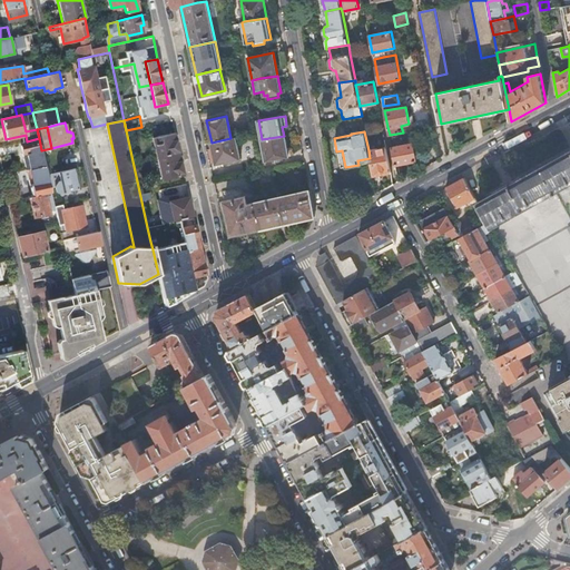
[(151,137),(156,156),(178,150),(174,133),(151,137)]
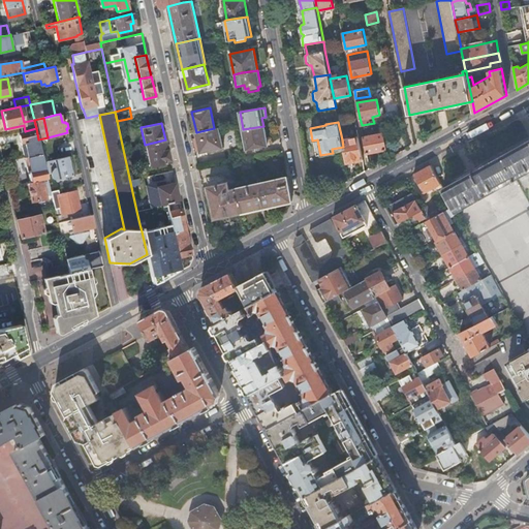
[(268,146),(263,126),(243,129),(245,145),(246,150),(268,146)]
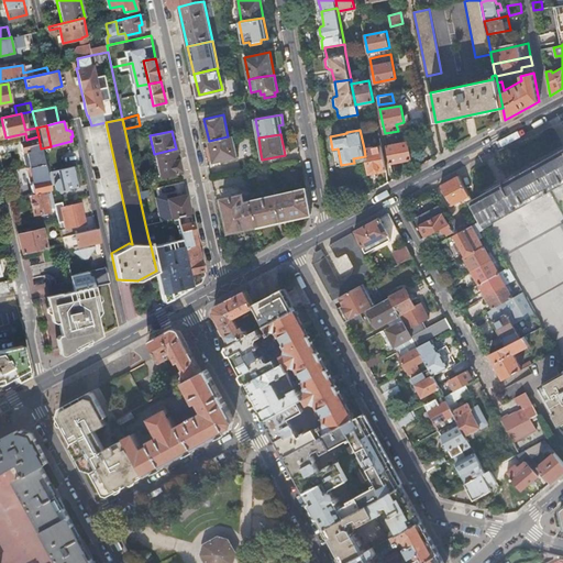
[(238,156),(233,135),(228,136),(209,141),(213,163),(238,156)]
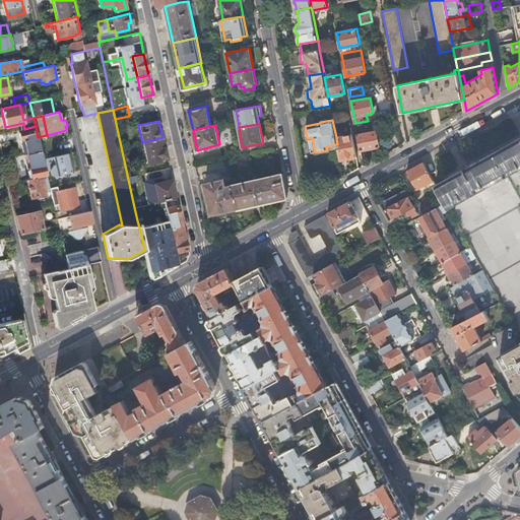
[(41,150),(38,137),(36,126),(24,129),(20,130),(25,154),(41,150)]
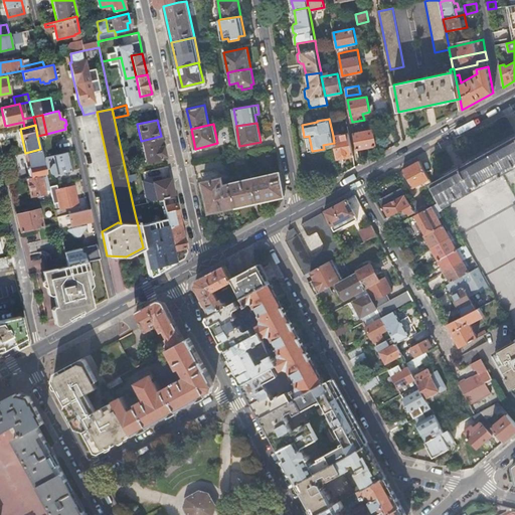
[(373,129),(354,133),(357,148),(376,145),(373,129)]
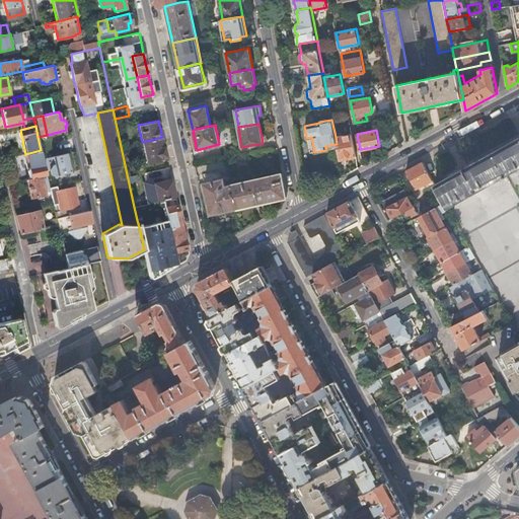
[(352,134),(336,137),(337,144),(338,147),(340,159),(356,156),(352,134)]
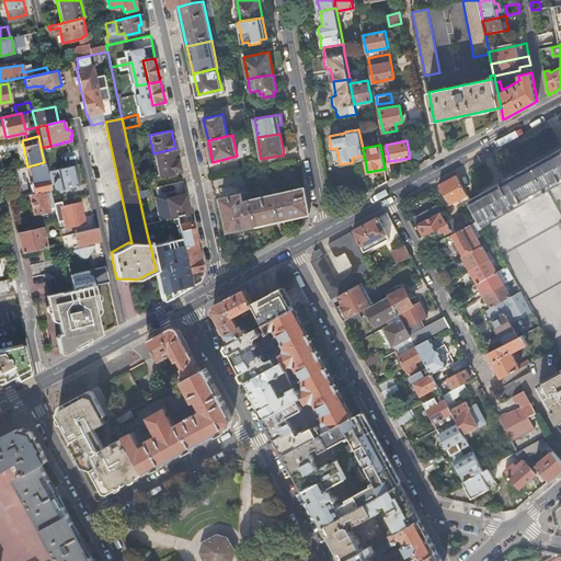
[(175,148),(153,153),(159,178),(181,172),(175,148)]
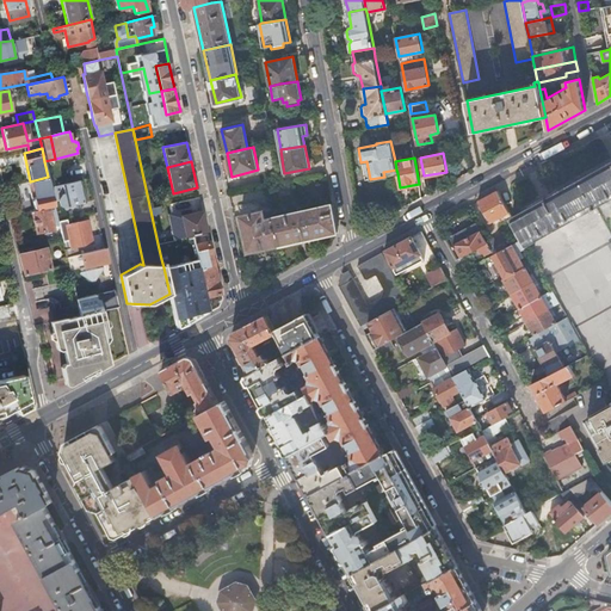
[(610,161),(581,178),(597,207),(610,198),(610,161)]
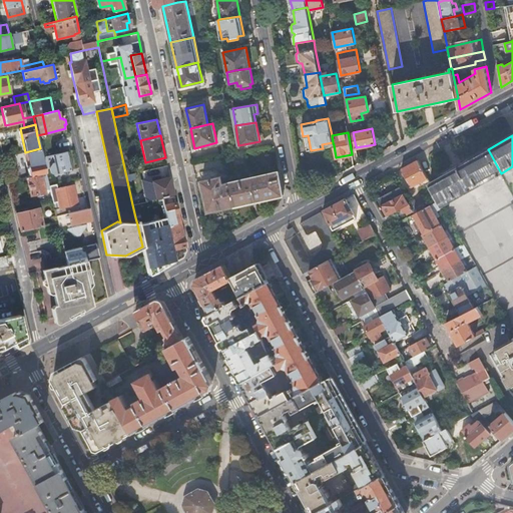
[(43,162),(42,157),(40,148),(25,152),(31,176),(46,173),(43,162)]
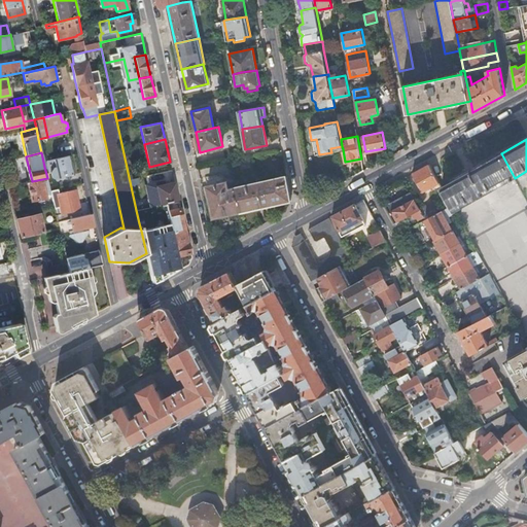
[(515,178),(501,153),(442,186),(452,205),(455,211),(512,180),(513,182),(515,181),(514,179),(515,178)]
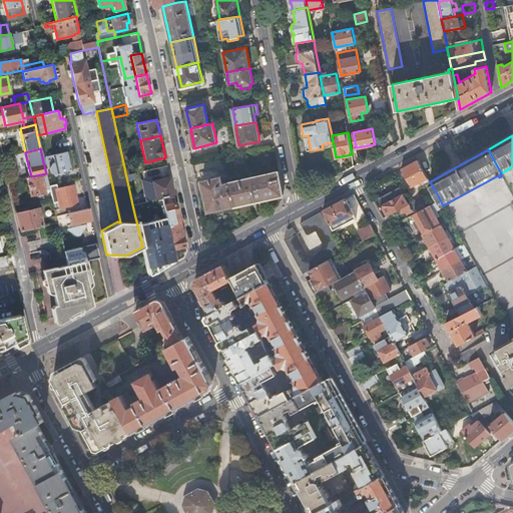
[(71,170),(67,151),(52,154),(54,163),(52,163),(50,168),(51,174),(53,175),(71,170)]
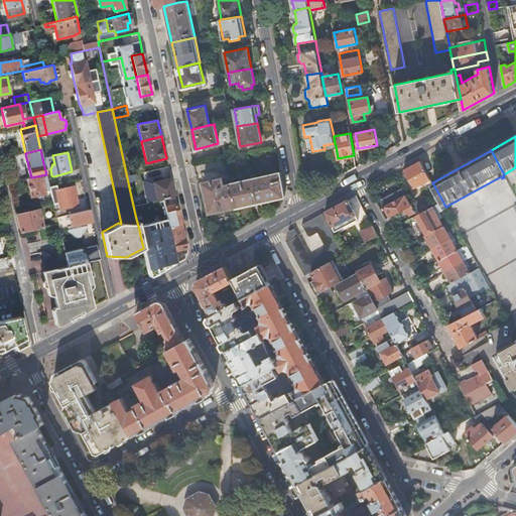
[(430,178),(420,160),(404,169),(414,187),(430,178)]
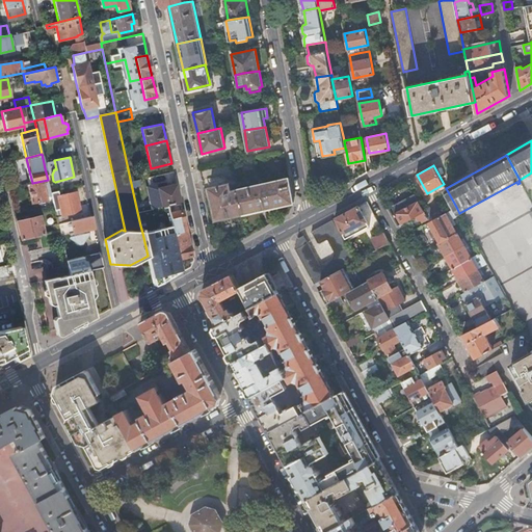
[(293,203),(289,178),(260,184),(265,209),(293,203)]
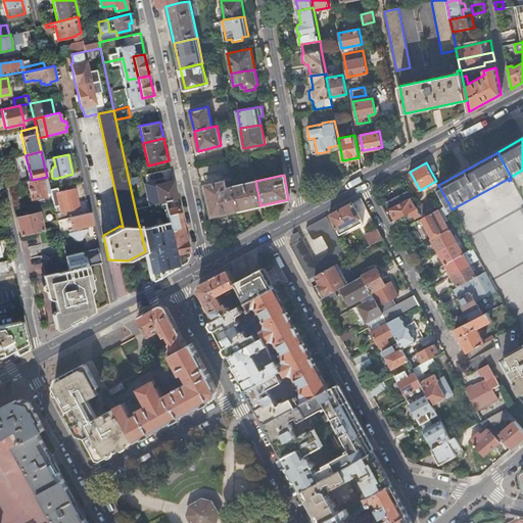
[(48,182),(47,177),(32,180),(27,182),(31,199),(46,196),(45,193),(50,192),(50,190),(48,182)]
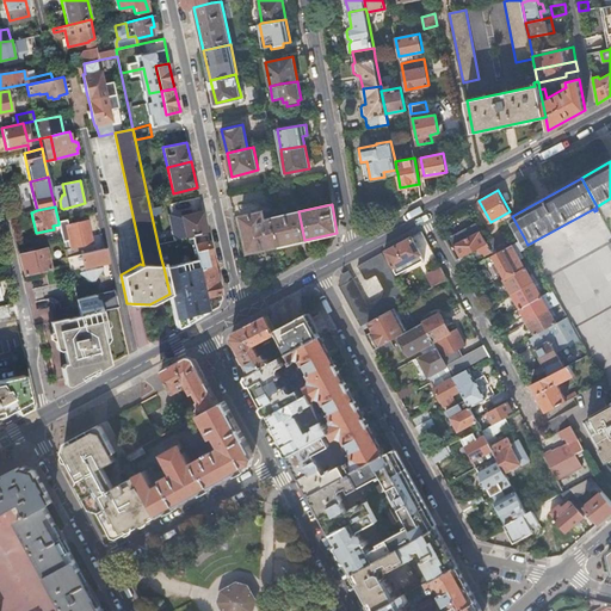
[(279,245),(272,217),(266,218),(264,210),(240,216),(248,252),(279,245)]
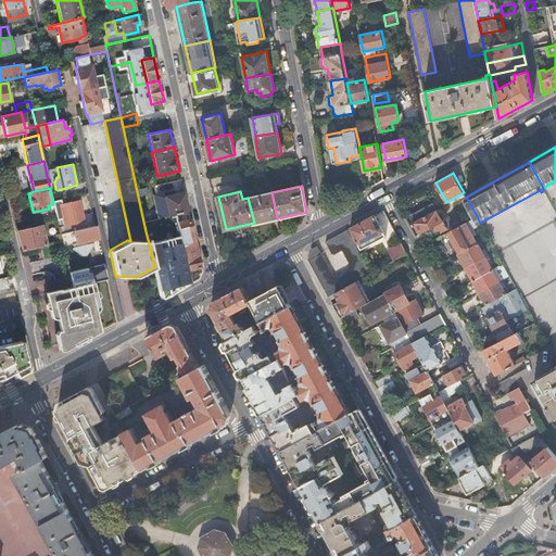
[(188,212),(184,192),(165,197),(169,216),(175,215),(188,212)]
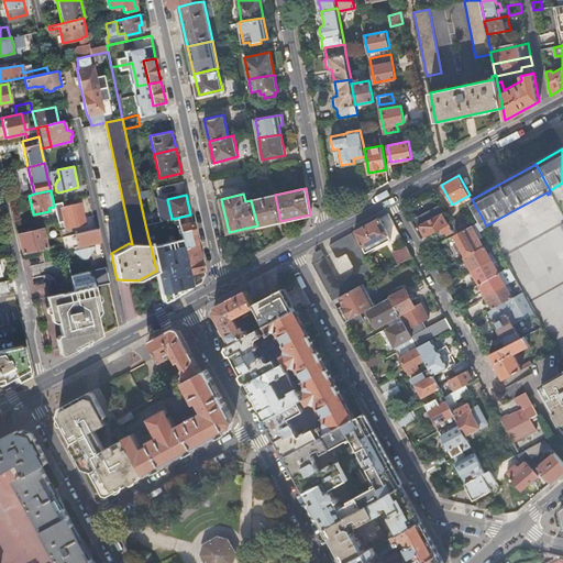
[(280,221),(275,195),(251,200),(257,225),(280,221)]
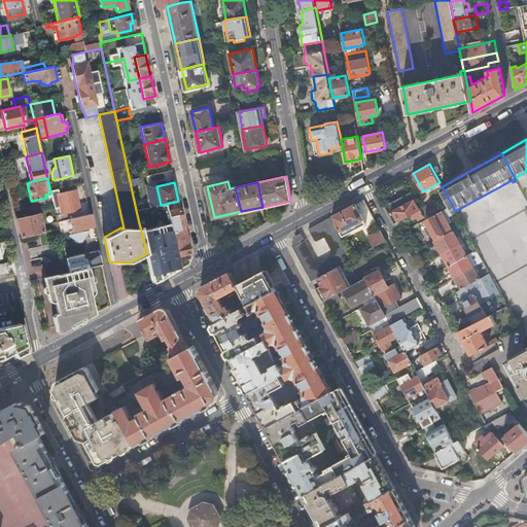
[(59,194),(58,189),(56,189),(50,191),(50,194),(54,203),(55,208),(59,207),(61,214),(66,213),(79,210),(75,190),(59,194)]
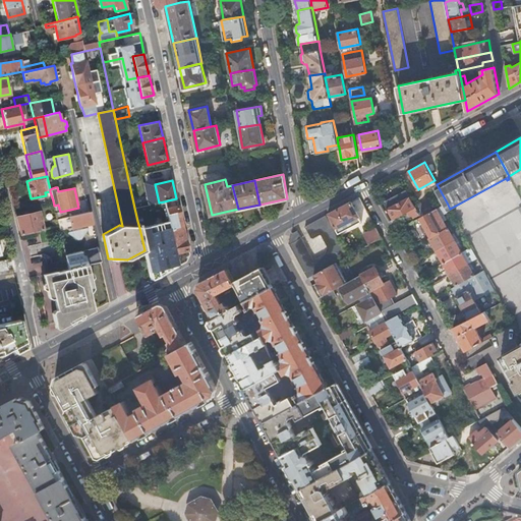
[(421,217),(424,215),(418,204),(415,206),(406,190),(384,201),(393,219),(390,221),(394,228),(406,221),(402,215),(409,211),(413,218),(419,215),(421,217)]
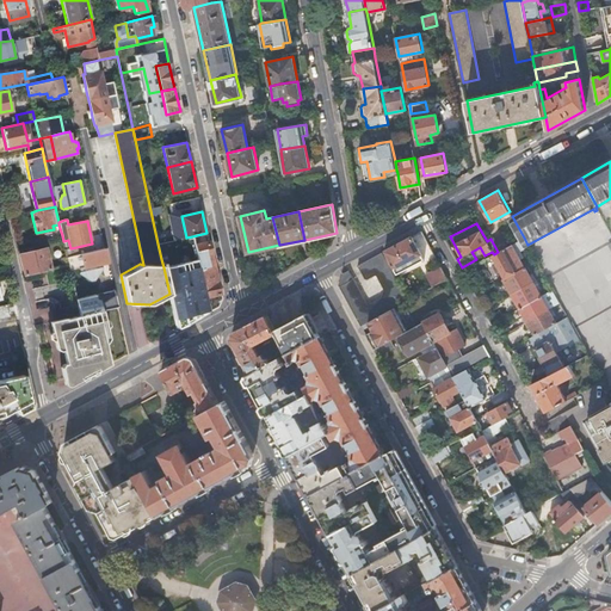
[(201,270),(215,266),(207,233),(192,236),(196,252),(198,260),(201,270)]
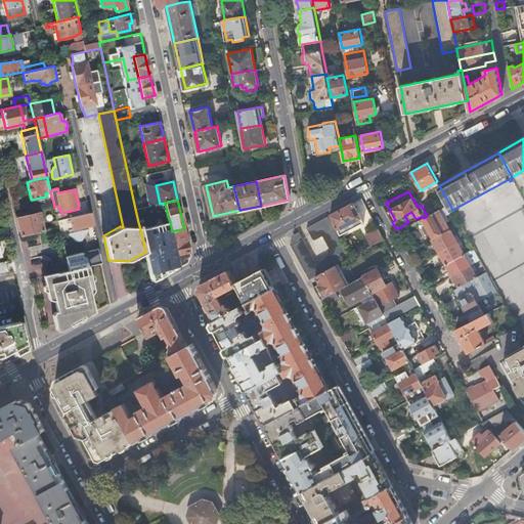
[(160,204),(145,207),(148,220),(168,216),(165,203),(160,204)]
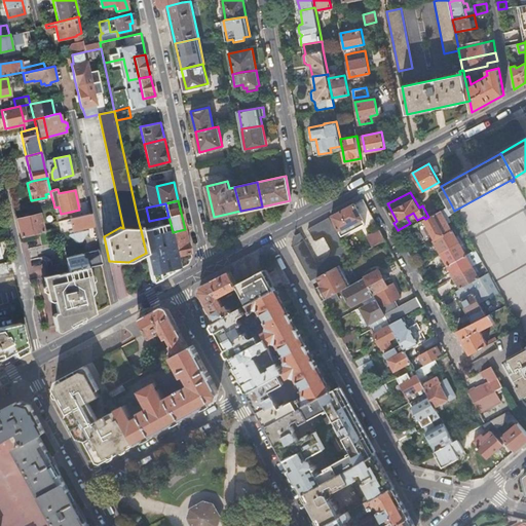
[(365,224),(354,203),(331,216),(342,236),(365,224)]
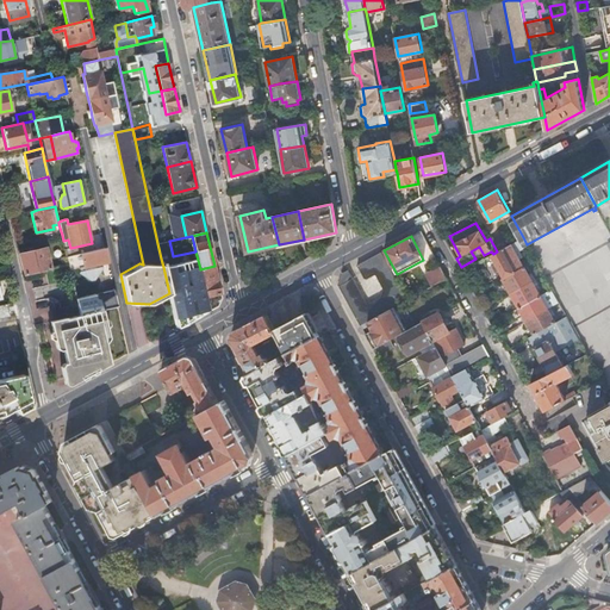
[(530,251),(527,244),(523,237),(497,251),(493,254),(492,255),(504,278),(524,267),(516,250),(521,248),(526,254),(530,251)]
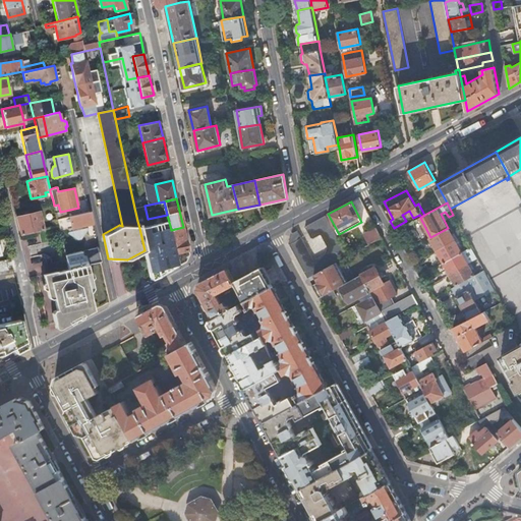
[(57,219),(67,217),(65,211),(60,212),(58,205),(54,206),(57,219)]
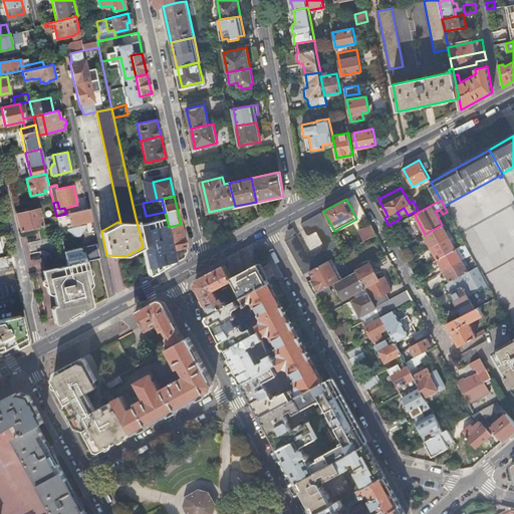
[(143,203),(133,205),(136,218),(146,216),(143,203)]
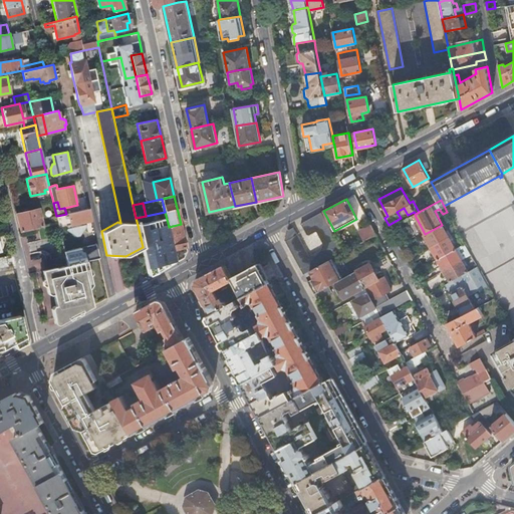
[(91,220),(88,208),(66,214),(56,216),(57,223),(58,227),(65,226),(66,228),(65,229),(77,237),(85,225),(83,224),(83,222),(91,220)]
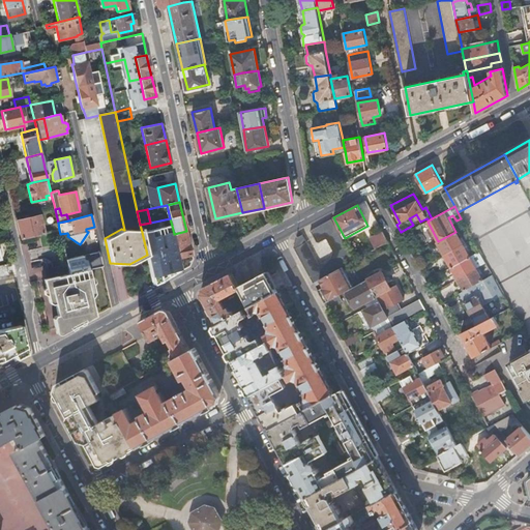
[(21,238),(45,233),(40,215),(17,221),(21,238)]
